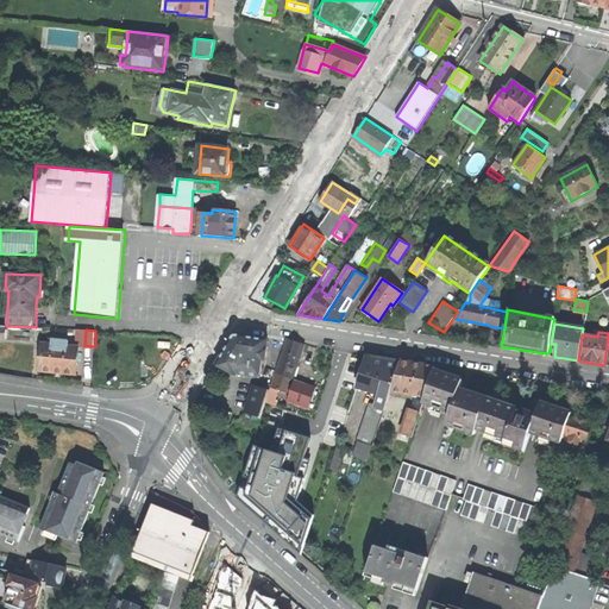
[(237,376),(259,380),(262,363),(264,360),(265,351),(268,341),(234,337),(225,351),(217,366),(234,377),(237,376)]
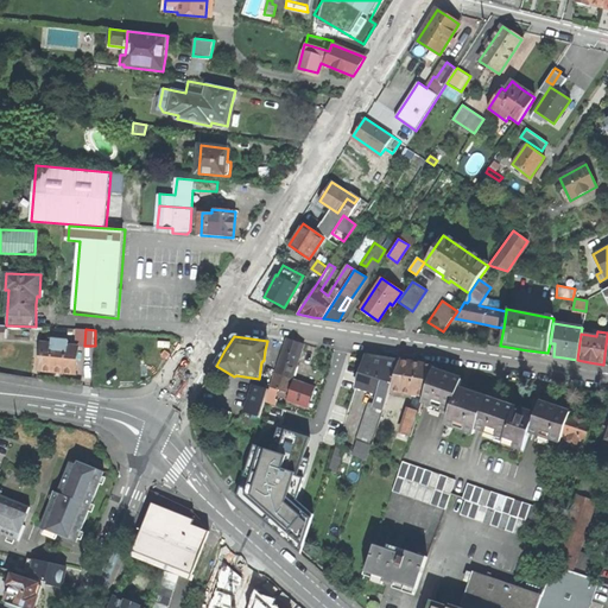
[(57,372),(76,374),(78,347),(69,346),(69,341),(54,339),(52,344),(43,343),(42,371),(57,372)]
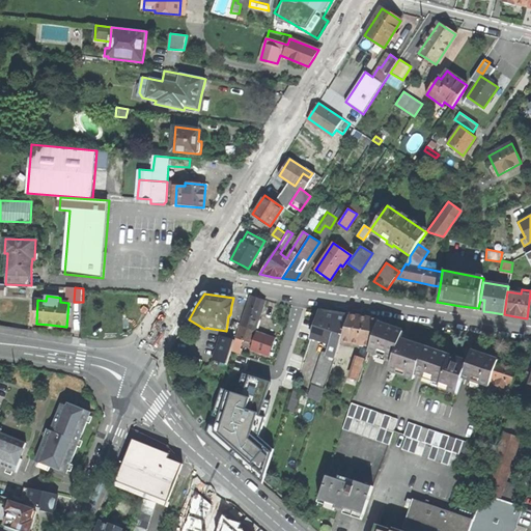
[(236,339),(249,343),(263,302),(256,299),(251,297),(236,339)]
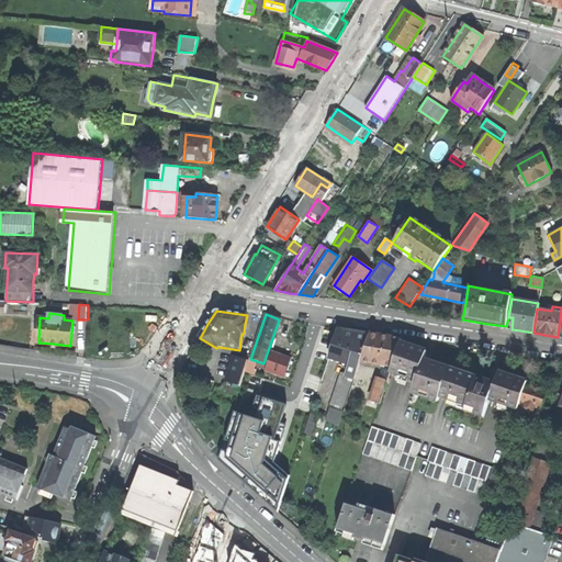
[(345,414),(360,362),(368,336),(358,333),(335,326),(324,362),(344,368),(343,372),(339,371),(328,409),(345,414)]
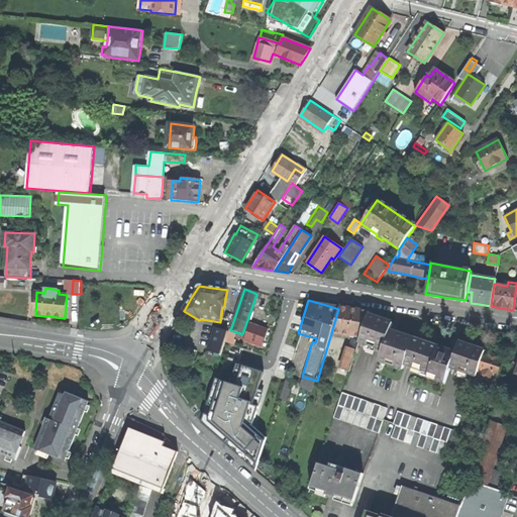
[(331,333),(360,337),(368,316),(369,313),(353,310),(338,309),(331,333)]
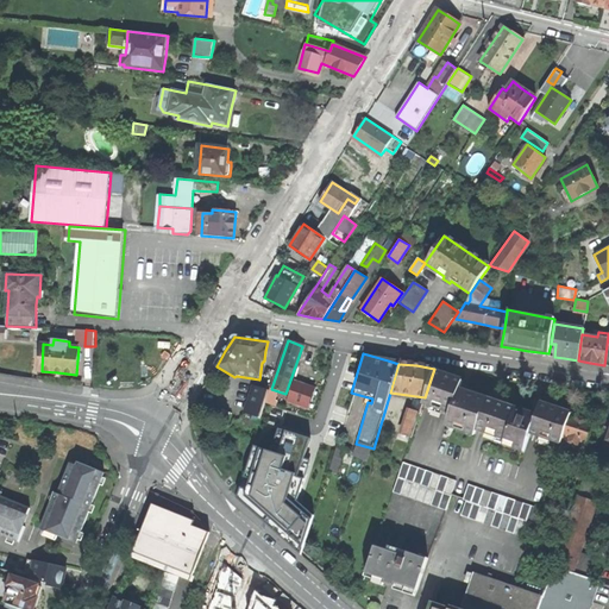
[(531,429),(563,440),(571,414),(539,405),(535,416),(528,414),(464,393),(458,391),(462,381),(433,372),(425,397),(422,405),(450,413),(446,427),(466,433),(468,428),(504,440),(504,441),(525,449),(531,429)]
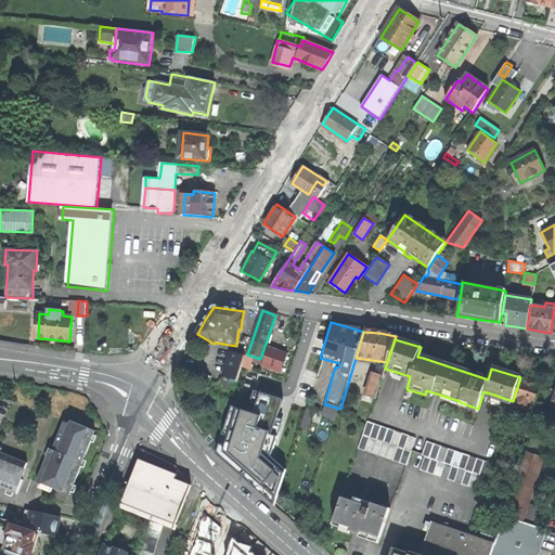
[(282,372),(286,357),(268,350),(262,365),(282,372)]
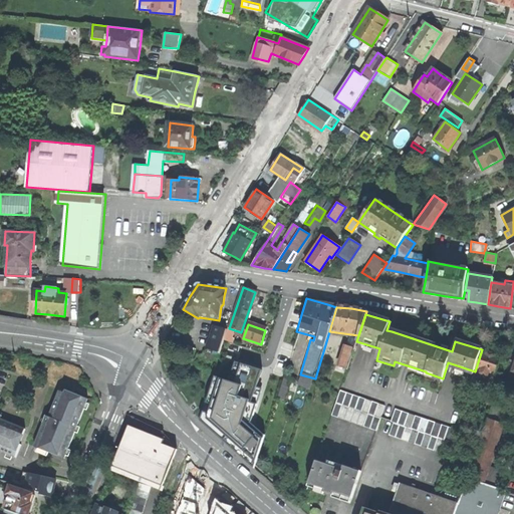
[(227,330),(215,327),(207,350),(219,354),(224,340),(227,330)]
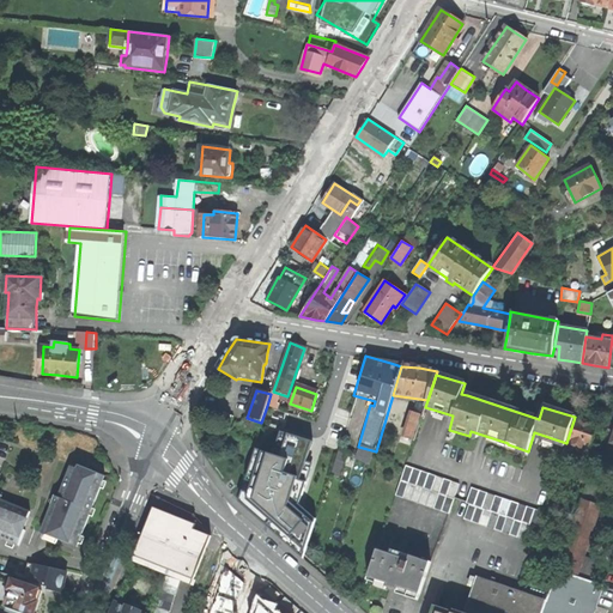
[(274,408),(267,406),(261,423),(260,428),(267,429),(274,408)]
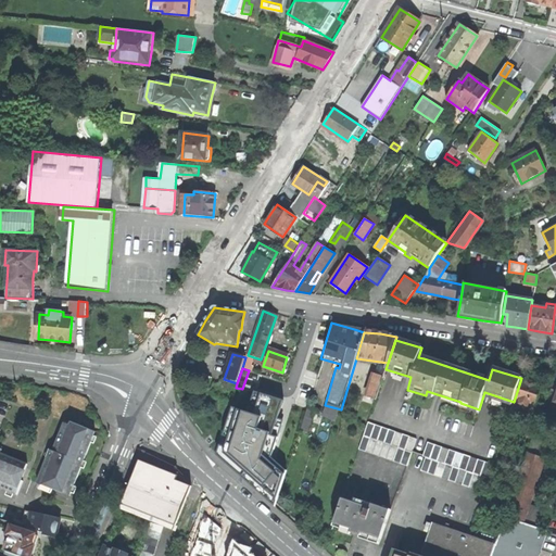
[(375,400),(382,378),(374,375),(366,397),(375,400)]
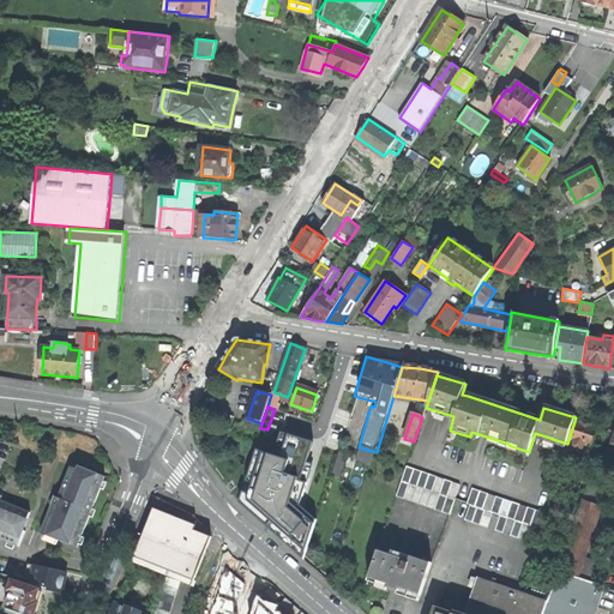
[(590,451),(599,426),(588,422),(576,417),(567,444),(563,456),(571,458),(576,447),(583,450),(584,449),(590,451)]
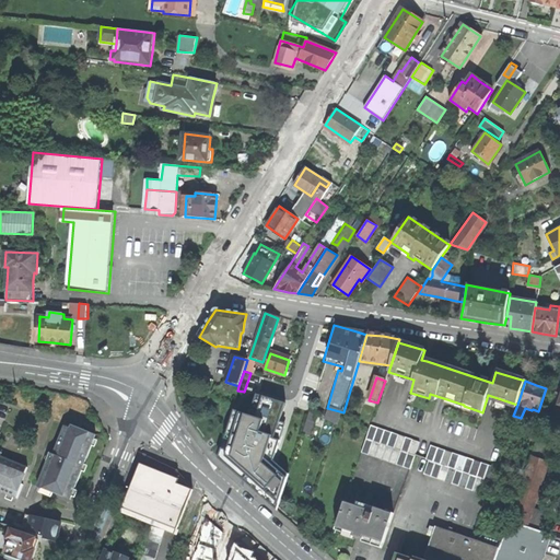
[(263,487),(273,476),(258,464),(267,435),(255,431),(258,420),(241,413),(226,455),(263,487)]
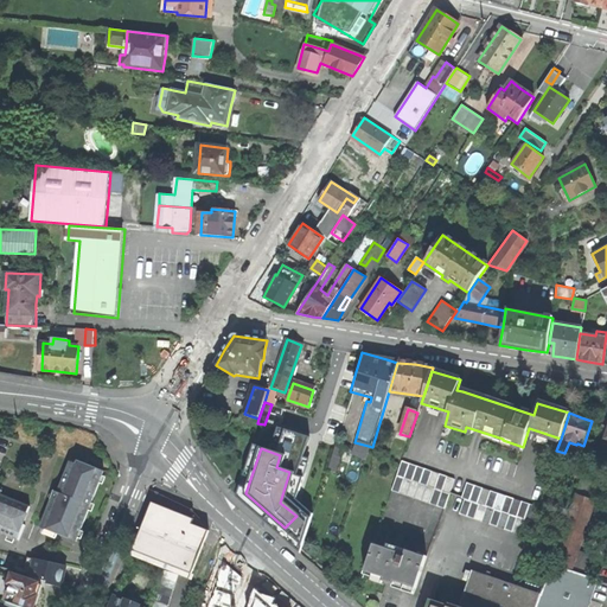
[(455,479),(402,461),(396,477),(449,494),(455,479)]
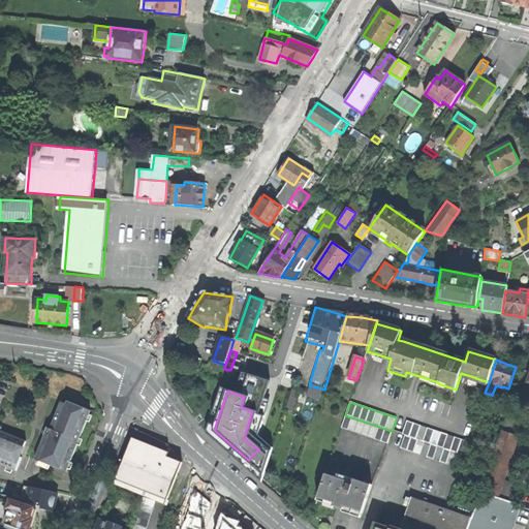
[(49,428),(36,459),(67,472),(92,411),(74,404),(73,407),(62,403),(56,417),(52,429),(49,428)]
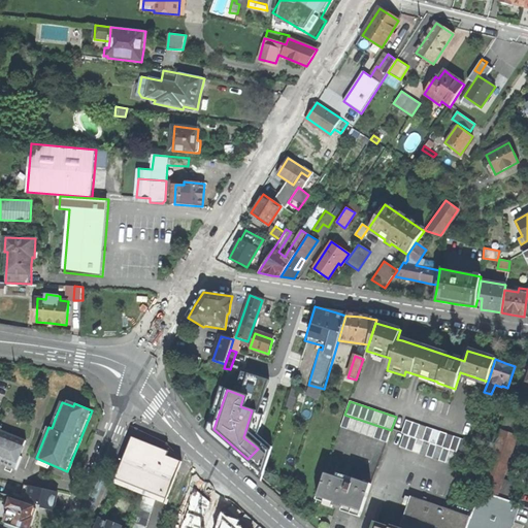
[(510,411),(506,411),(473,509),(448,500),(444,508),(410,496),(399,527),(392,527),(375,522),(374,521),(371,527),(510,527),(520,504),(509,500),(515,485),(499,480),(515,435),(518,416),(510,411)]
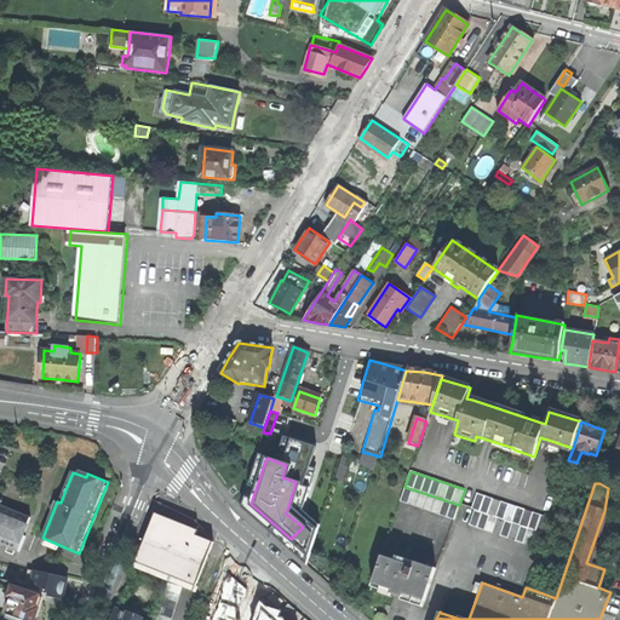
[(454,520),(459,505),(405,487),(400,501),(454,520)]
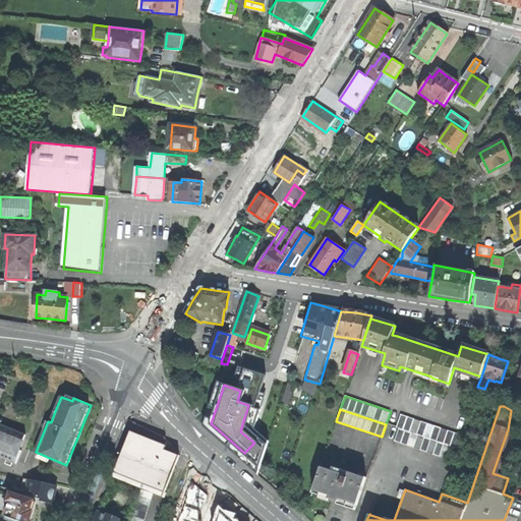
[(461,435),(400,414),(396,427),(398,428),(457,448),(461,435)]
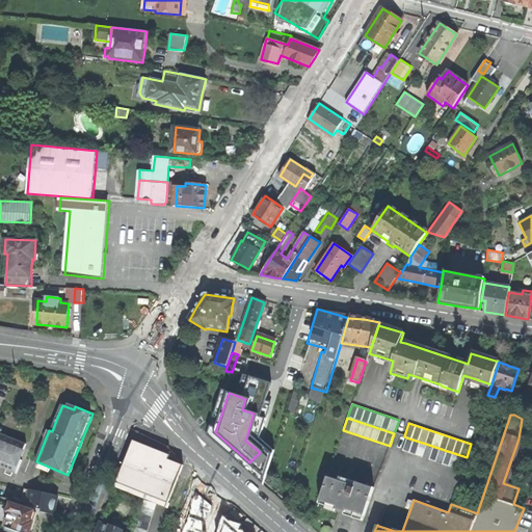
[(0,466),(17,474),(22,459),(21,459),(27,444),(1,433),(2,430),(0,429),(0,466)]
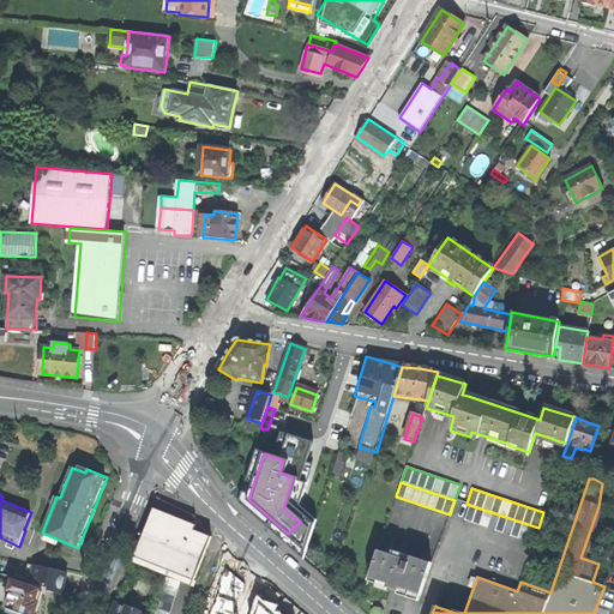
[(533,543),(539,528),(469,505),(464,519),(533,543)]
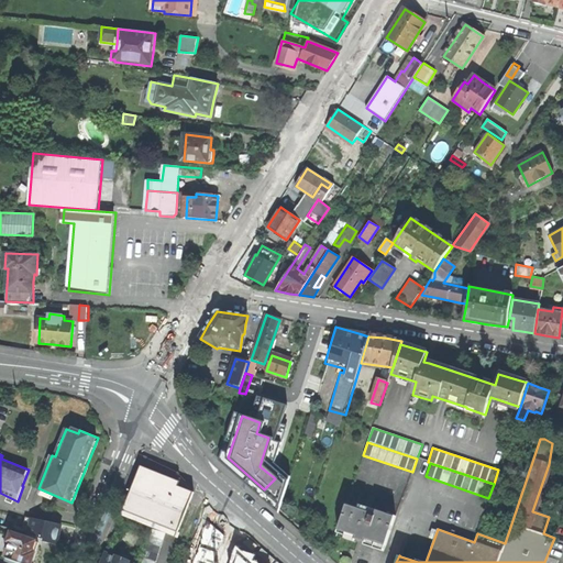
[(178,481),(138,466),(120,516),(154,529),(167,533),(176,537),(192,492),(176,486),(178,481)]
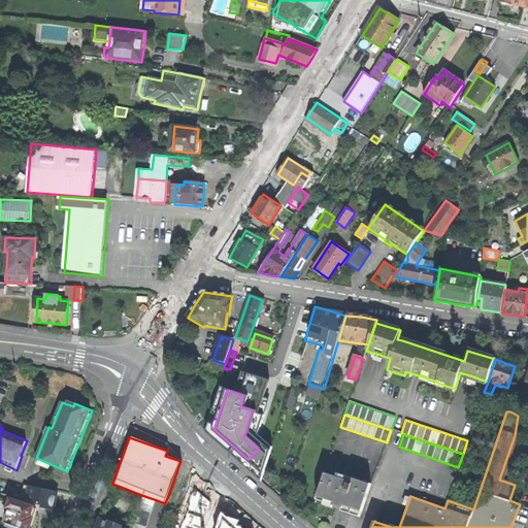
[(360,515),(360,516),(371,484),(354,477),(353,479),(352,482),(336,476),(333,475),(332,479),(325,475),(317,500),(317,501),(318,499),(324,501),(332,504),(337,505),(341,507),(360,514),(360,515)]
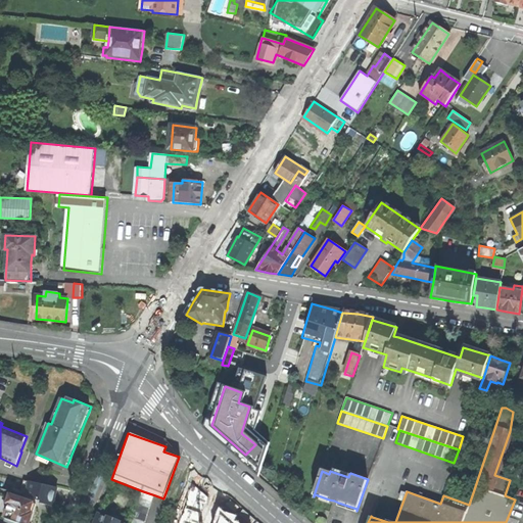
[(20,493),(29,496),(32,481),(25,479),(20,493)]
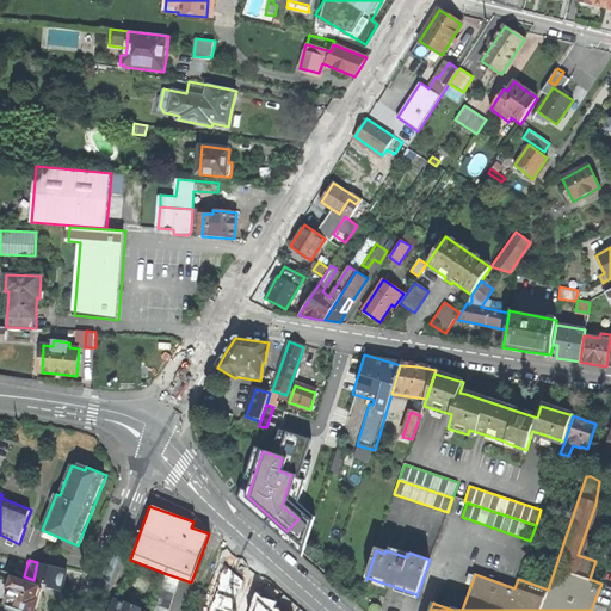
[(48,587),(62,591),(66,579),(67,569),(37,562),(34,580),(49,585),(48,587)]
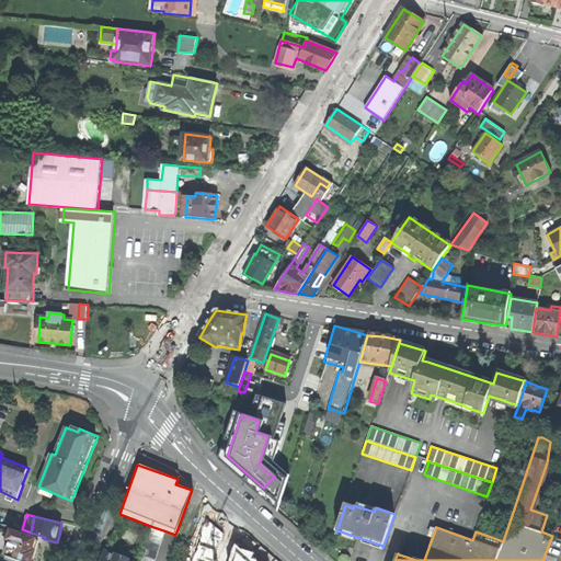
[(156,560),(167,531),(153,527),(140,560),(156,560)]
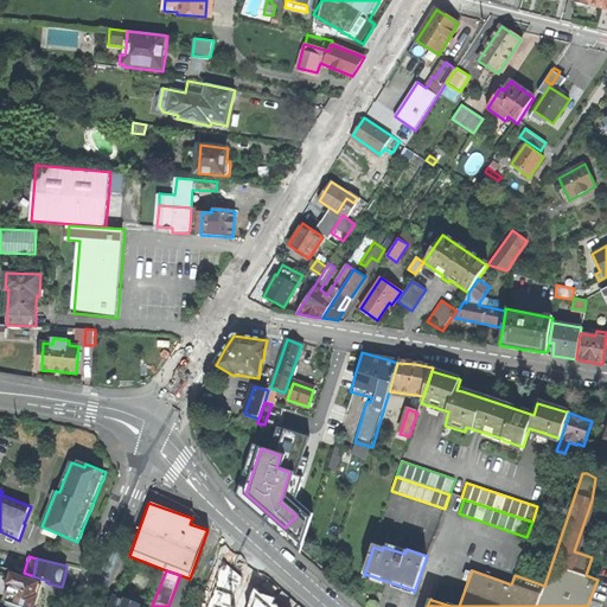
[(24,606),(34,606),(38,596),(43,585),(14,575),(12,582),(14,583),(7,601),(24,606)]
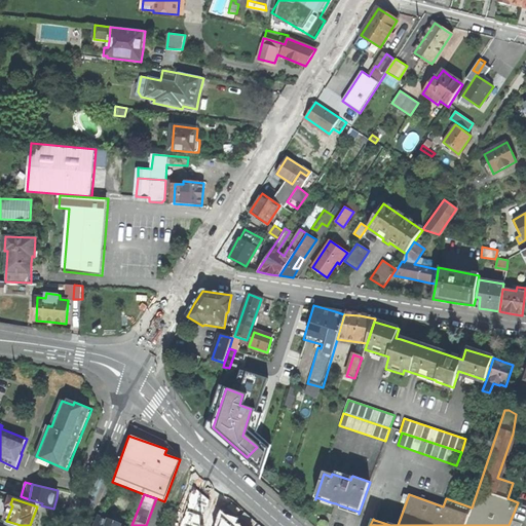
[(358,515),(359,513),(359,512),(340,505),(339,509),(358,515)]
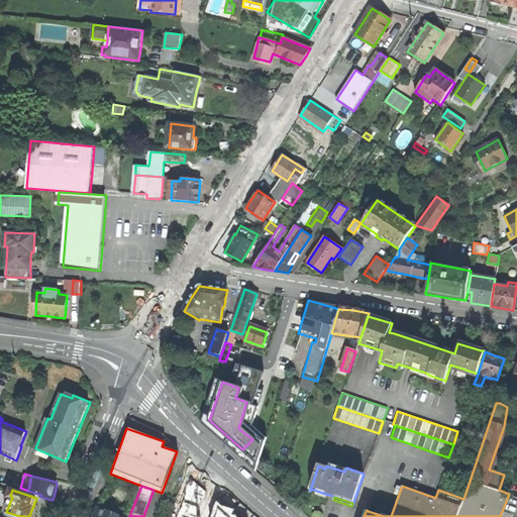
[(199,516),(204,502),(189,498),(183,516),(199,516)]
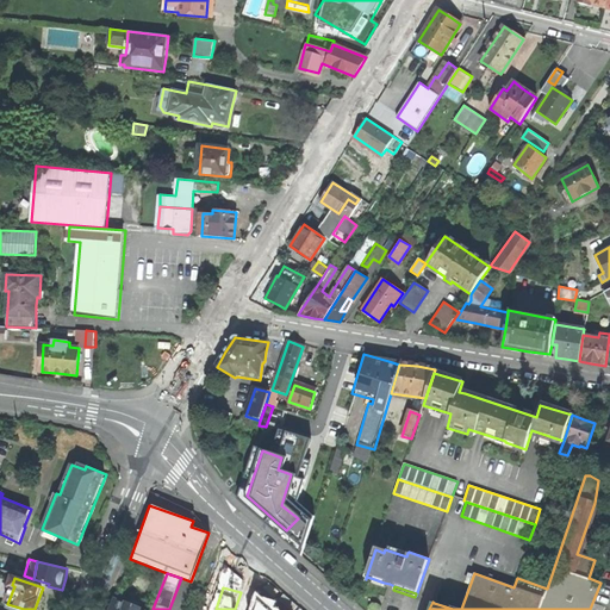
[(139,609),(141,609),(138,609),(141,603),(130,599),(129,604),(126,604),(126,605),(114,601),(111,609),(139,609)]
